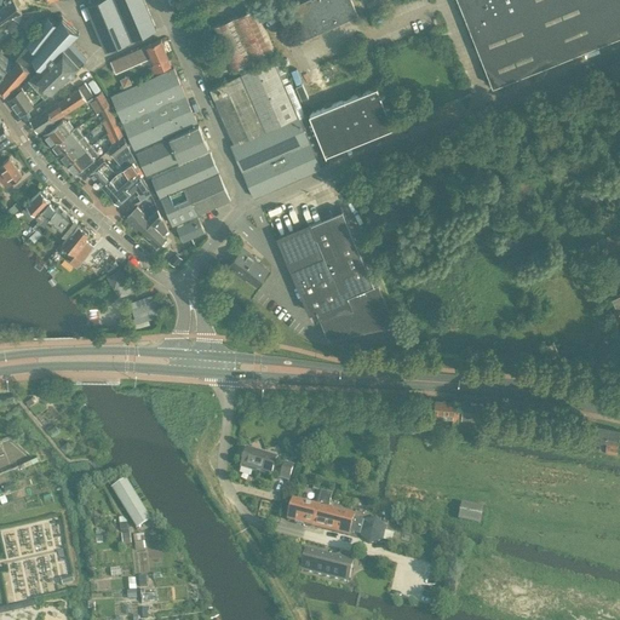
[(4,0),(6,4),(0,7),(0,24),(3,22),(7,19),(11,17),(22,13),(13,0),(4,0)]
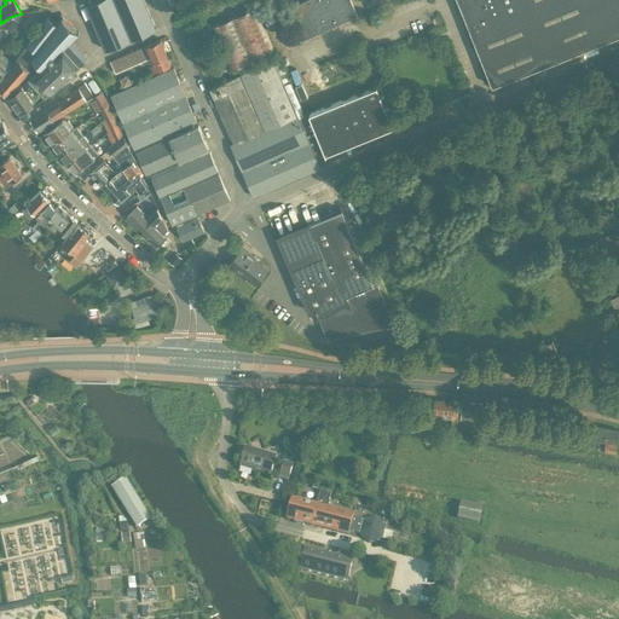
[(156,28),(144,0),(96,0),(86,4),(106,50),(156,28)]
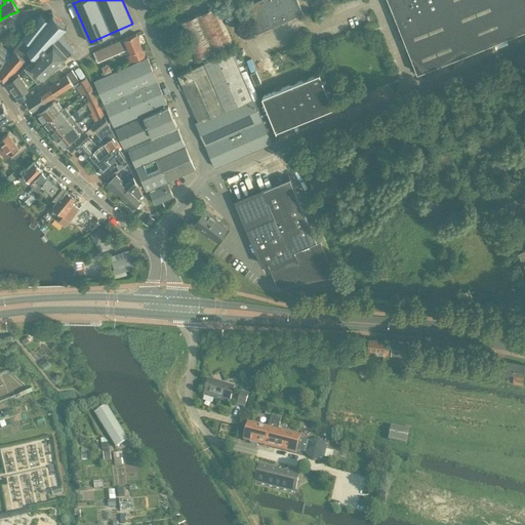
[(255,34),(304,12),(297,0),(259,0),(244,7),(255,34)]
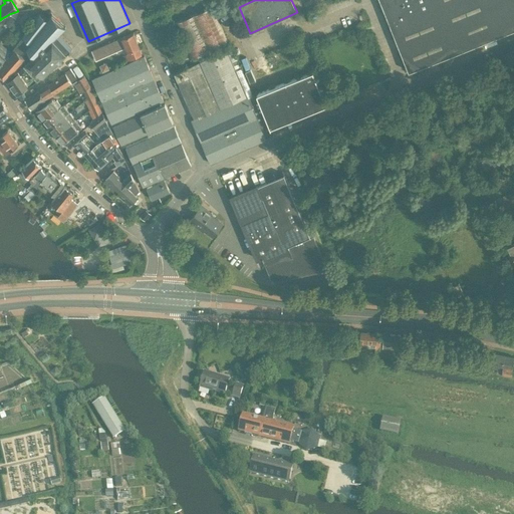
[(421,0),(379,0),(410,71),(441,58),(513,29),(513,0),(506,0),(435,29),(421,0)]
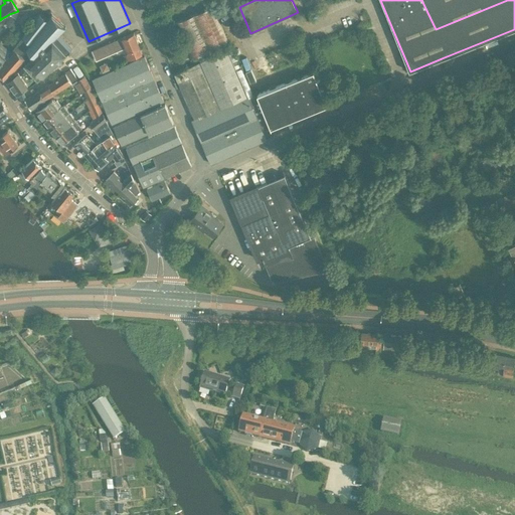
[(229,42),(213,6),(175,23),(191,59),(229,42)]
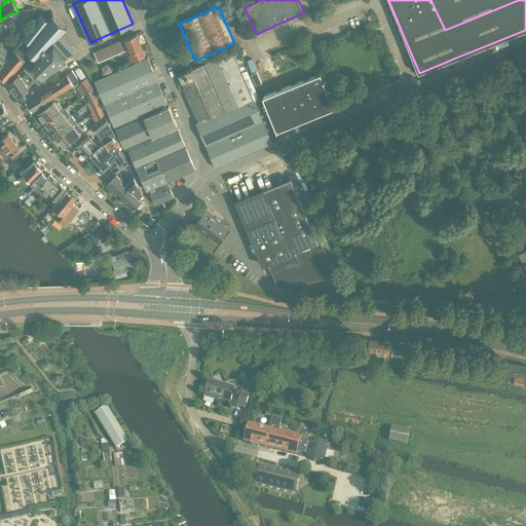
[(15,52),(0,69),(0,78),(3,81),(25,60),(21,57),(28,48),(36,58),(23,70),(37,84),(75,48),(61,33),(68,26),(55,12),(50,17),(43,9),(12,50),(15,52)]
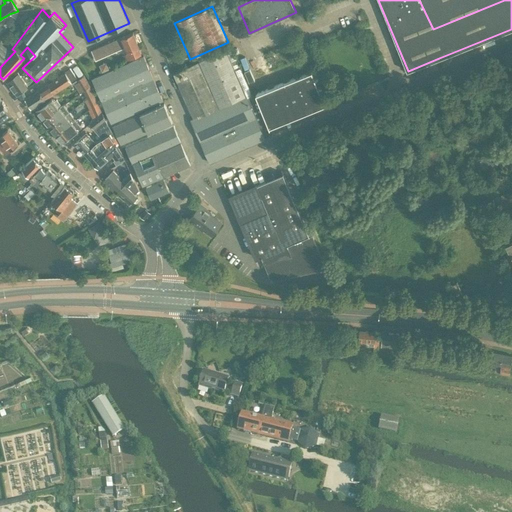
[(25,14),(20,20),(25,24),(30,17),(25,14)]
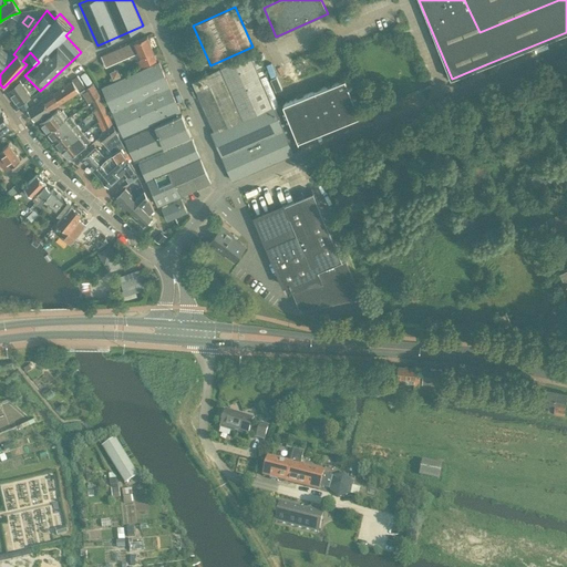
[(12,20),(7,26),(12,31),(19,26),(12,20)]
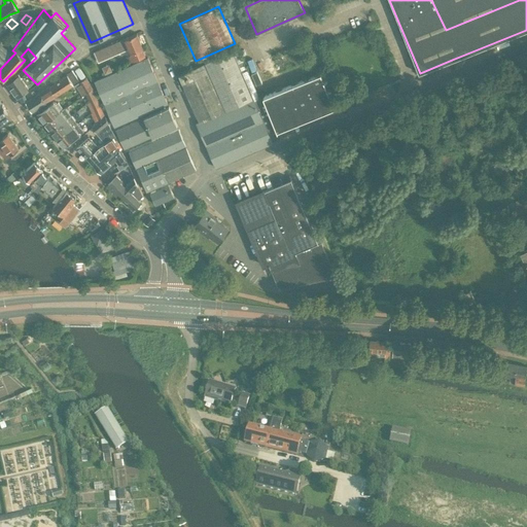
[(99,61),(112,55),(129,47),(132,53),(129,55),(132,61),(146,55),(143,48),(144,48),(137,33),(128,37),(95,51),(99,61)]
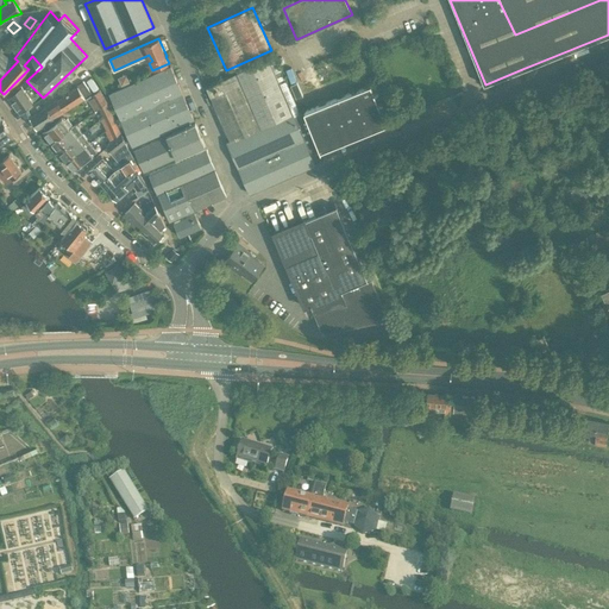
[(0,76),(6,69),(13,62),(0,51),(0,76)]
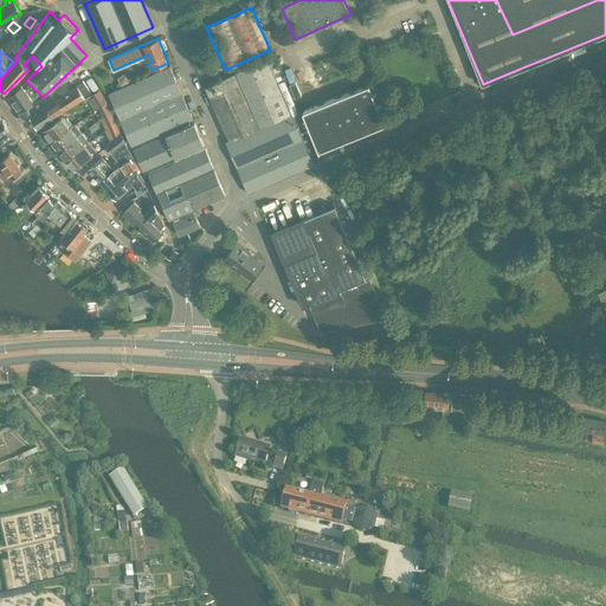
[(230,140),(226,141),(250,193),(315,165),(309,154),(309,153),(301,135),(305,133),(302,123),(297,124),(292,115),(298,113),(274,57),(227,77),(227,76),(213,82),(213,83),(206,86),(230,140)]
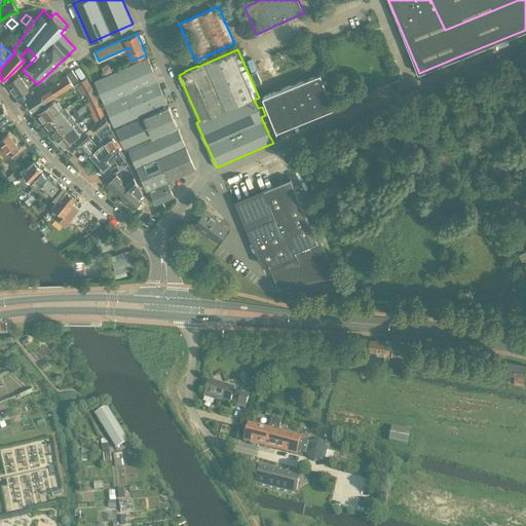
[(167,103),(154,73),(148,58),(95,81),(114,126),(167,103)]
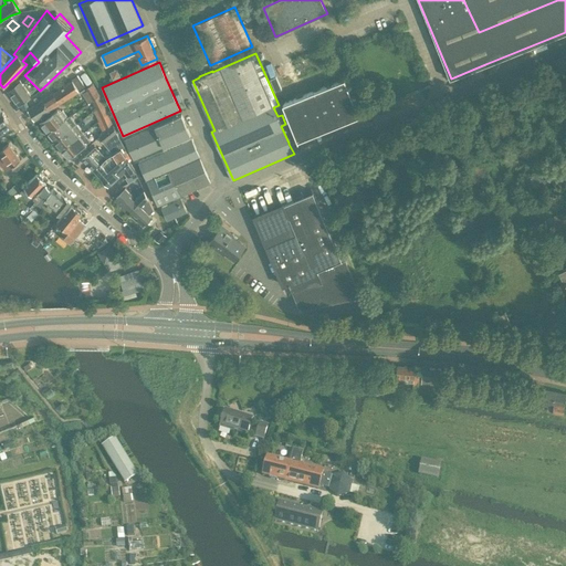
[(281,126),(289,143),(359,115),(345,79),(279,105),(273,107),(278,116),(282,115),(285,124),(281,126)]
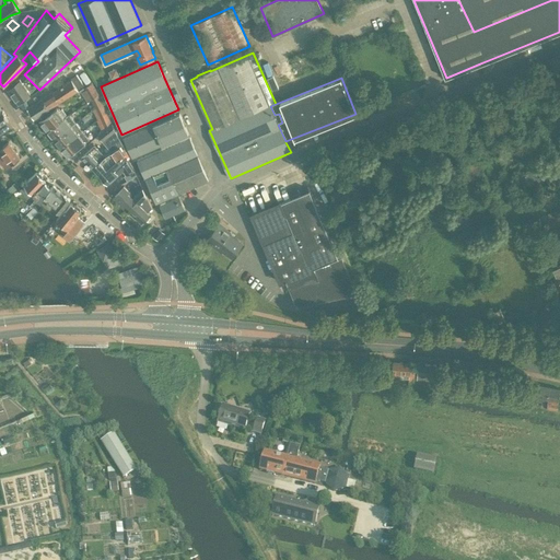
[(8,91),(18,104),(23,98),(28,94),(19,79),(14,81),(8,91)]
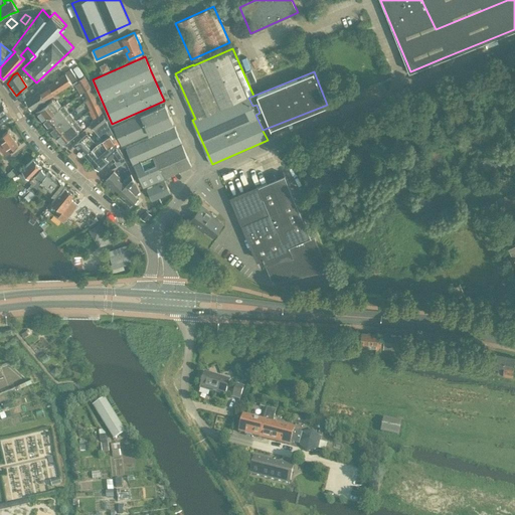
[(30,110),(31,110),(70,83),(64,74),(24,101),(30,110)]
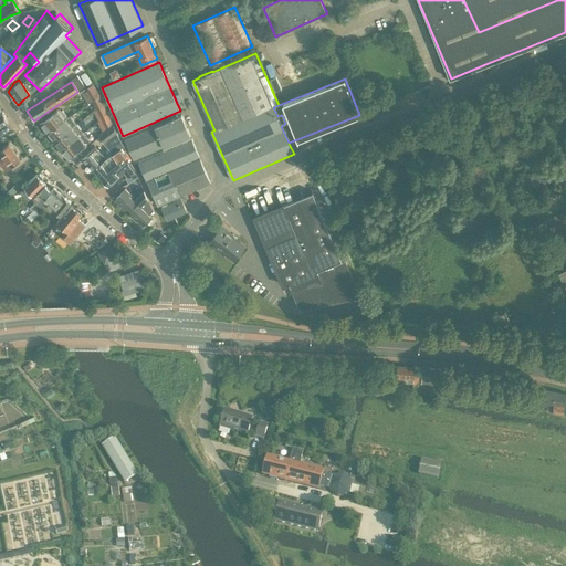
[(84,88),(92,101),(100,96),(97,91),(92,84),(84,88)]
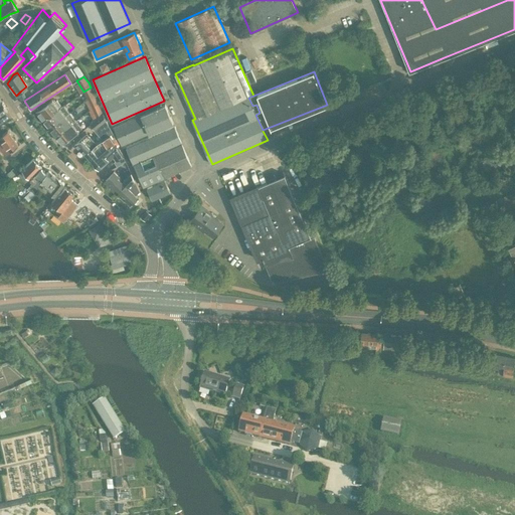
[(83,92),(89,99),(94,96),(94,95),(95,95),(91,88),(83,92)]
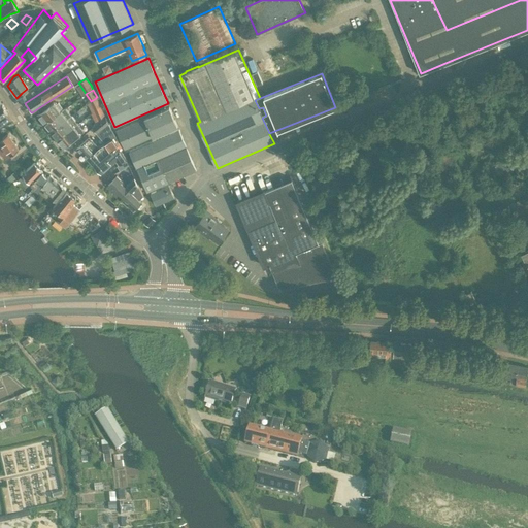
[(89,103),(94,111),(99,107),(100,106),(99,104),(100,104),(96,98),(91,101),(89,103)]
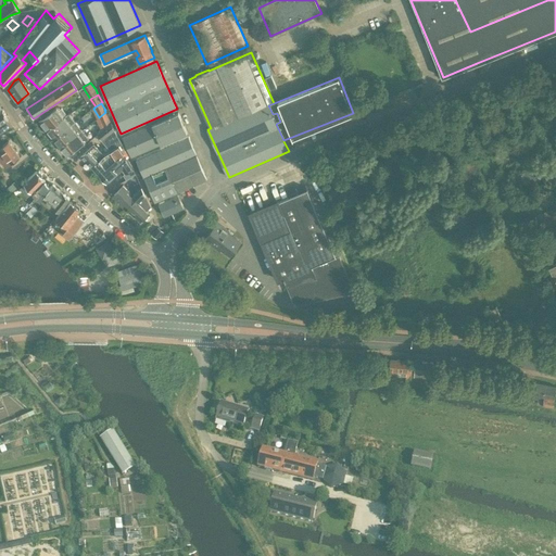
[(38,121),(46,130),(63,117),(55,108),(38,121)]
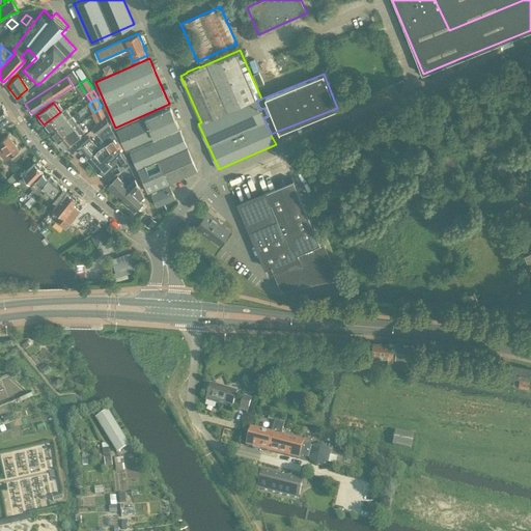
[(170,107),(117,131),(126,149),(178,126),(170,107)]
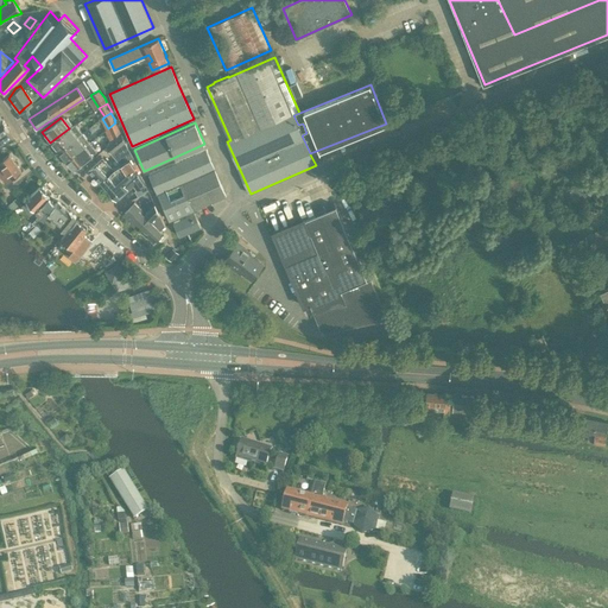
[(69,128),(50,143),(57,152),(82,133),(75,124),(69,128)]
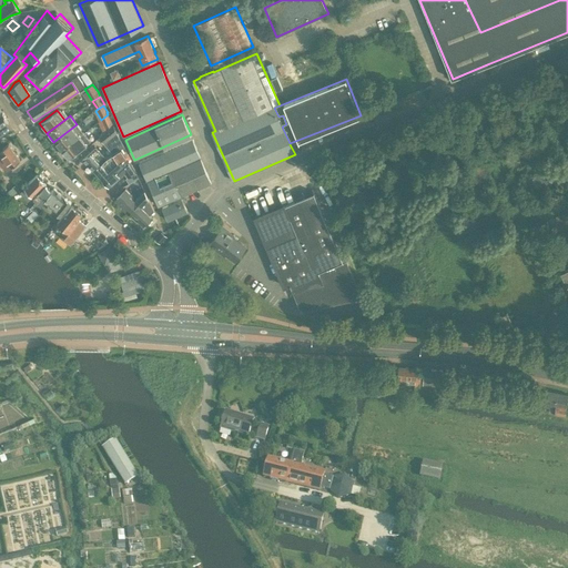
[(112,124),(107,115),(101,120),(107,129),(112,124)]
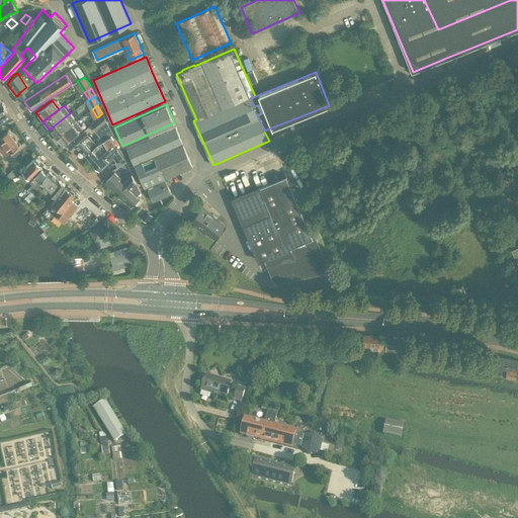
[(70,113),(49,130),(56,138),(76,121),(70,113)]
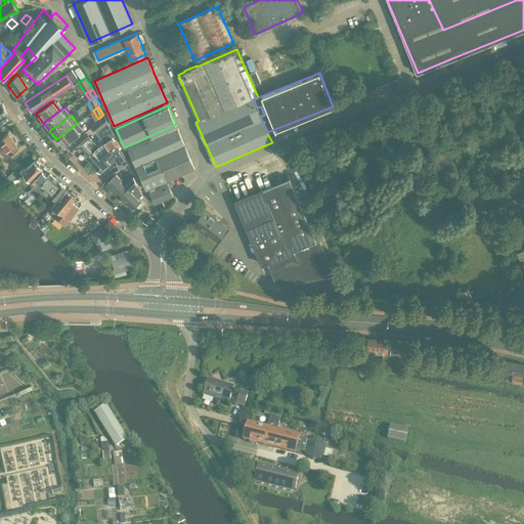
[(95,132),(100,129),(107,138),(111,136),(112,136),(112,137),(115,135),(107,122),(106,123),(102,118),(100,119),(101,120),(91,127),(95,132)]
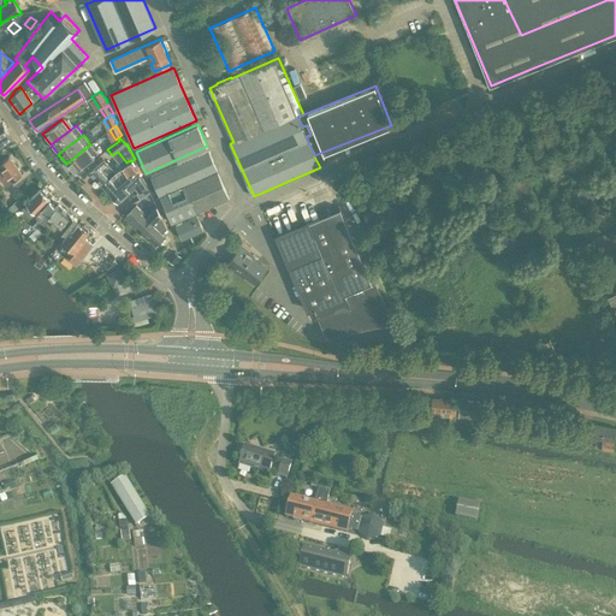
[(90,144),(66,164),(73,173),(98,153),(90,144)]
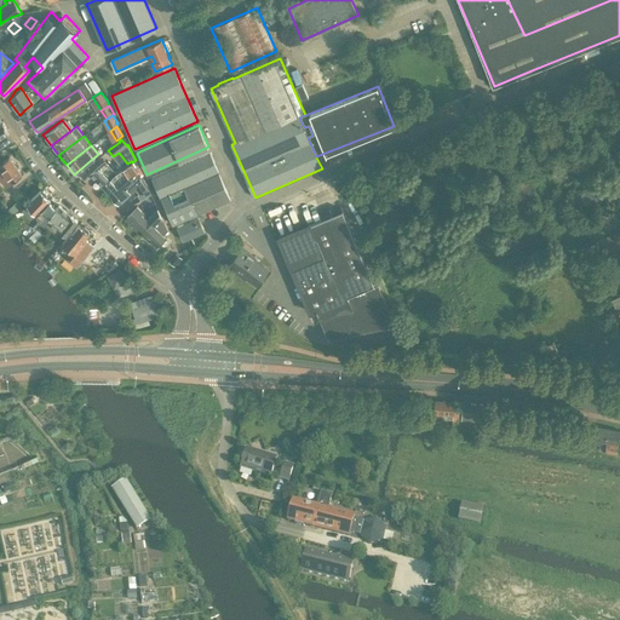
[(210,151),(151,177),(160,197),(172,225),(231,200),(210,151)]
